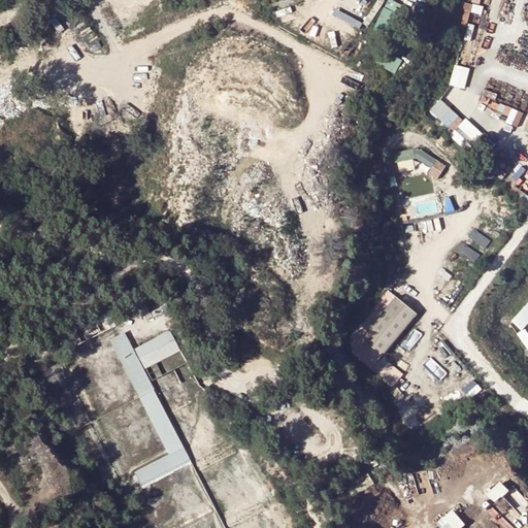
[(403,71),(407,58),(384,52),(380,65),(403,71)]
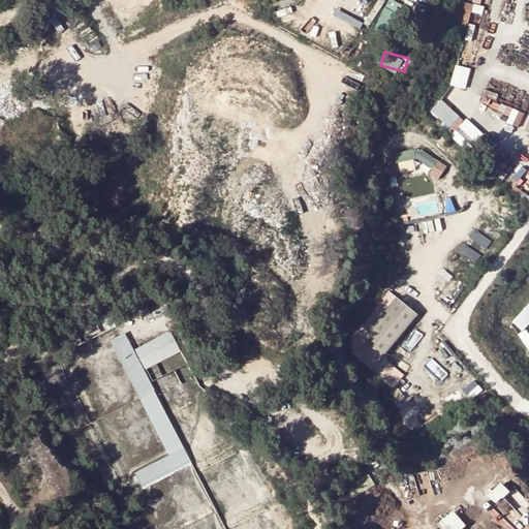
[(452,85),(467,89),(472,67),(457,64),(452,85)]
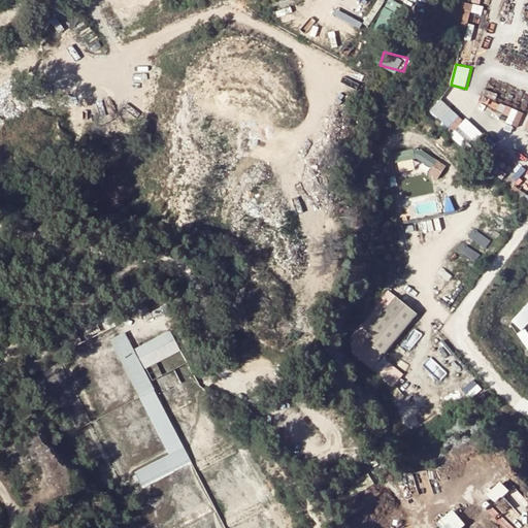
[(485,89),(477,111),(527,127),(527,113),(496,103),(499,94),(485,89)]
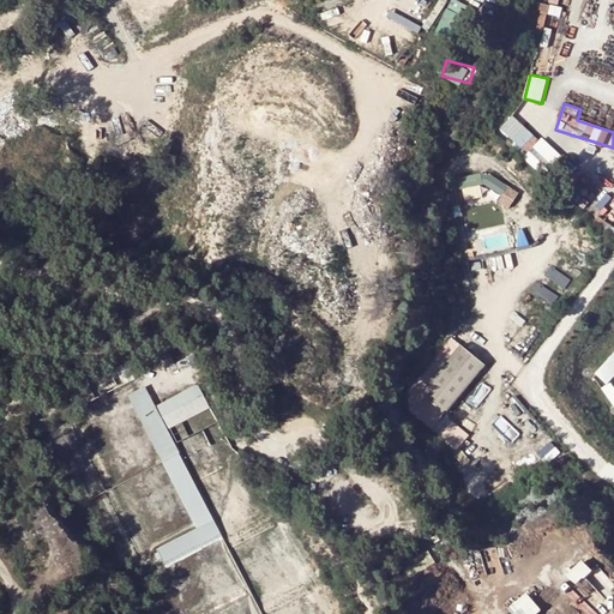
[(500,130),(529,155),(542,139),(515,114),(500,130)]
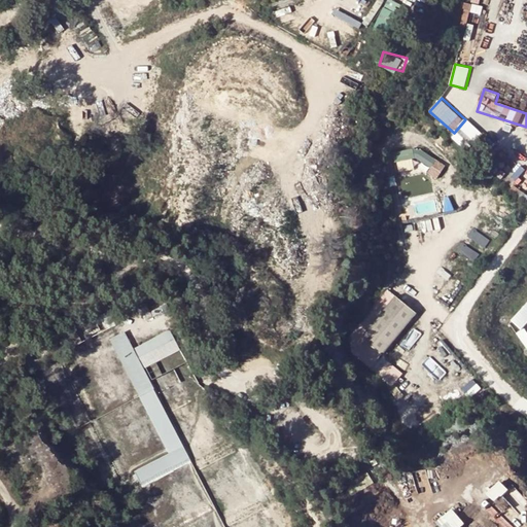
[(473,141),(482,135),(475,123),(465,129),(473,141)]
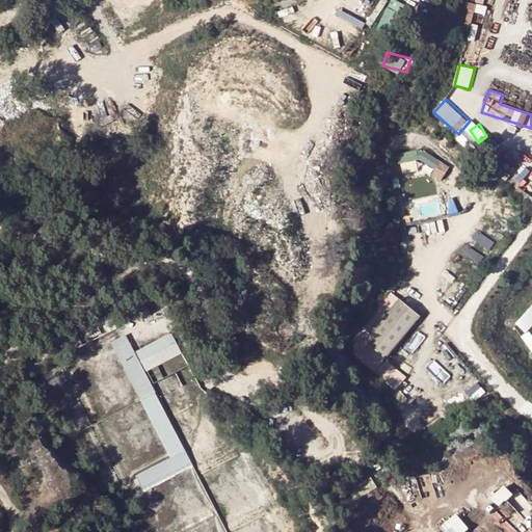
[(397,156),(401,174),(426,168),(422,150),(397,156)]
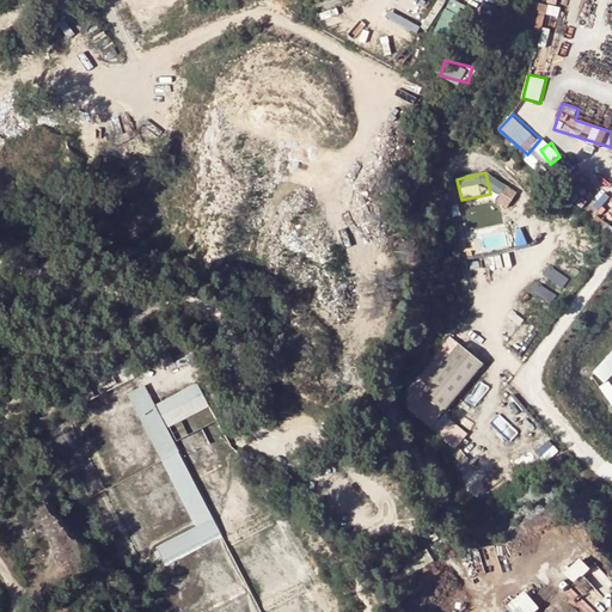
[(458,347),(420,396),(444,416),(483,366),(458,347)]
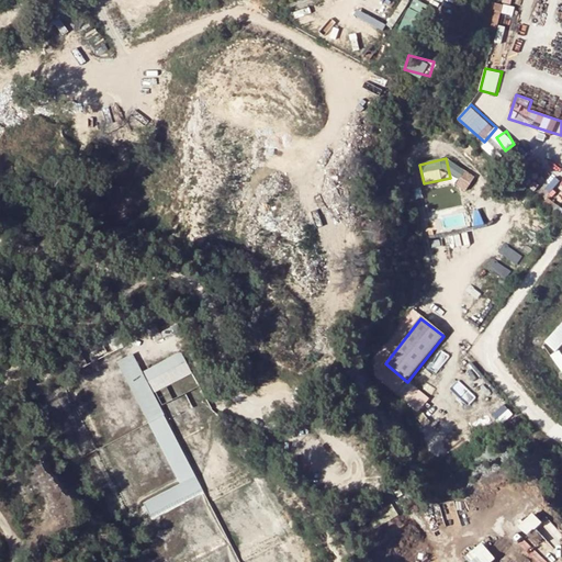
[(561,323),(546,341),(550,348),(554,352),(561,344),(561,323)]
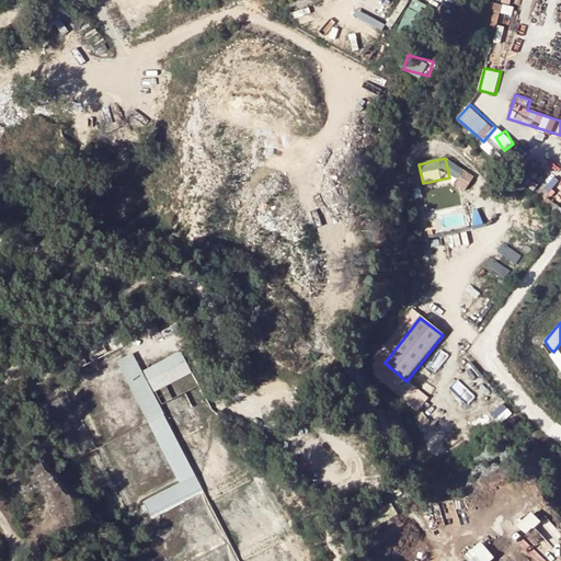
[(115,333),(109,335),(115,350),(123,346),(115,333)]
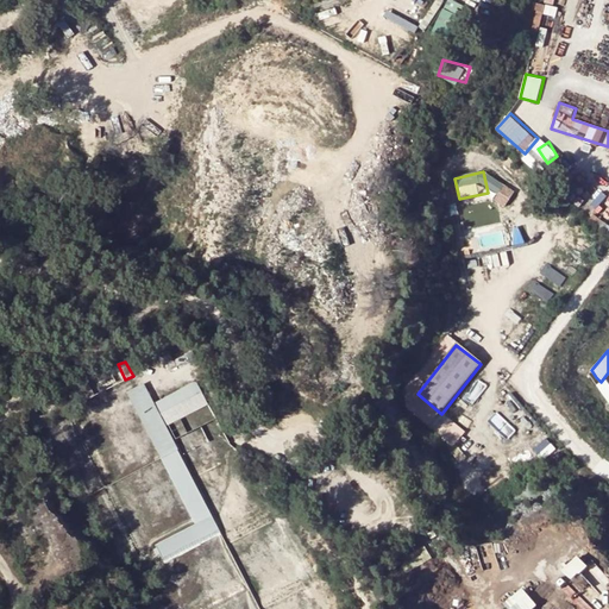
[(143,384),(131,390),(148,421),(182,489),(199,522),(156,545),(161,553),(180,544),(215,525),(205,504),(179,451),(163,422),(205,400),(195,382),(154,403),(143,384)]
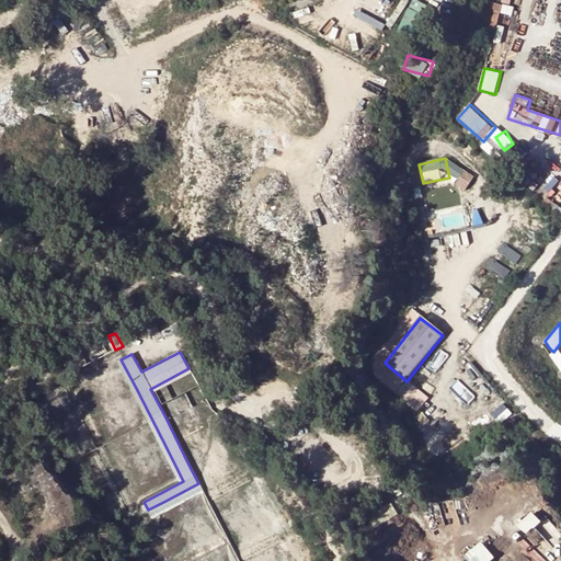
[(401,397),(419,411),(431,397),(412,382),(401,397)]
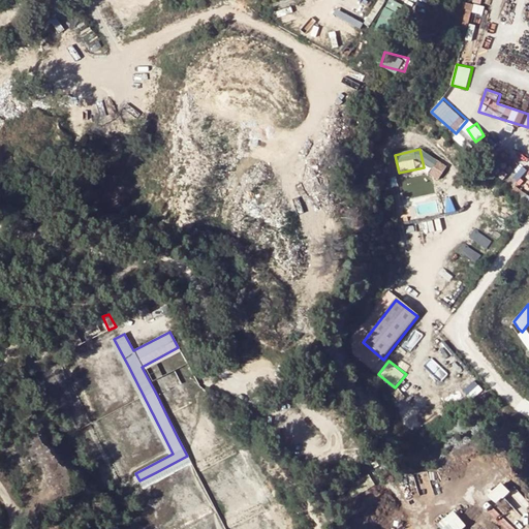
[(495,494),(502,504),(519,492),(511,481),(495,494)]
